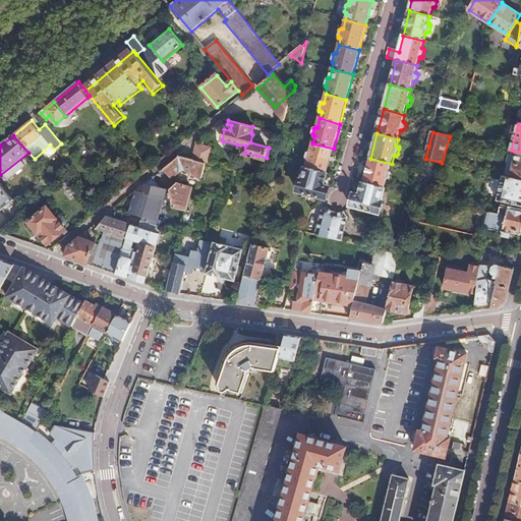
[(308,160),(306,168),(328,173),(334,149),(312,143),(310,154),(308,153),(307,154),(306,158),(307,160),(308,160)]
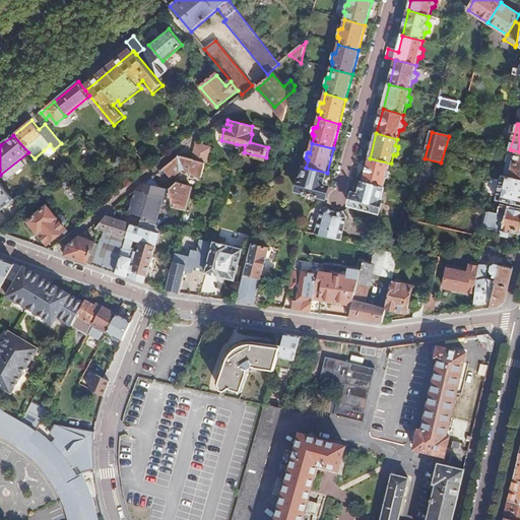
[(50,144),(44,150),(47,155),(54,149),(50,144)]
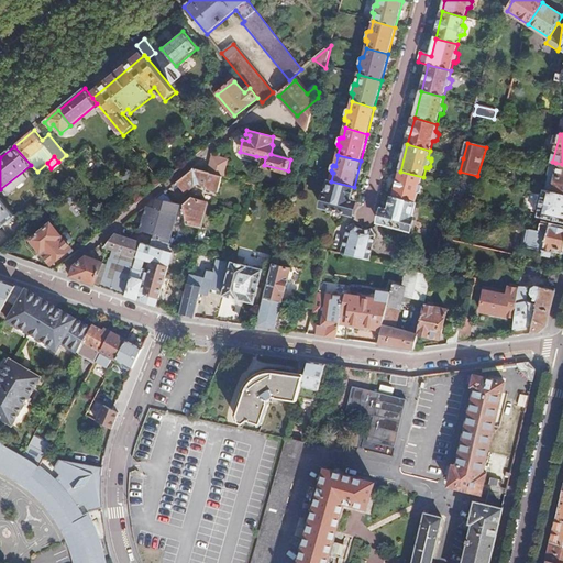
[(265,157),(256,156),(255,163),(264,165),(265,157)]
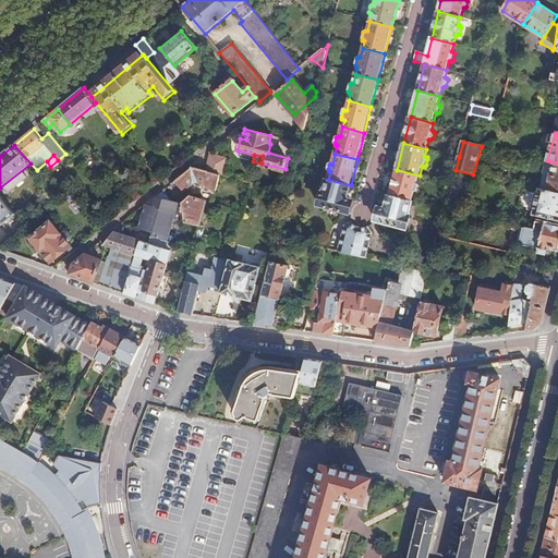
[(210,156),(206,171),(219,174),(221,176),(226,159),(210,156)]
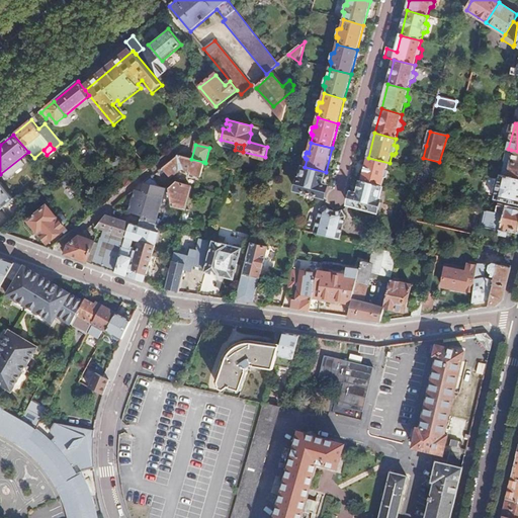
[(517,179),(517,151),(511,150),(505,176),(517,179)]
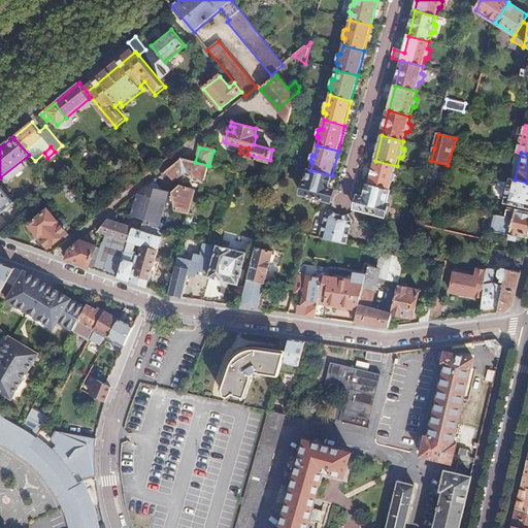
[(195,162),(182,158),(164,171),(167,173),(167,175),(173,176),(174,174),(177,172),(182,173),(184,175),(203,180),(207,165),(195,162)]
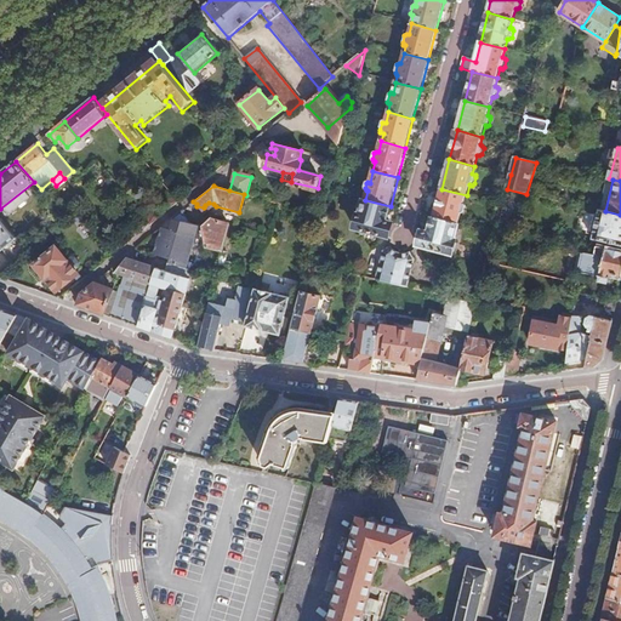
[(442,189),(434,218),(460,224),(462,215),(463,215),(466,212),(468,206),(467,204),(465,203),(467,195),(442,189)]
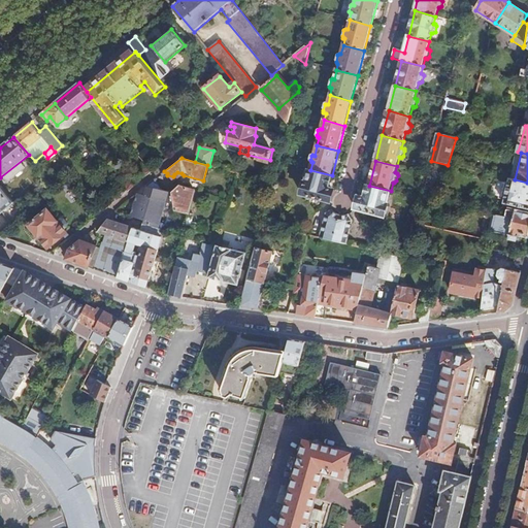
[(145,176),(152,171),(145,165),(143,167),(142,173),(145,176)]
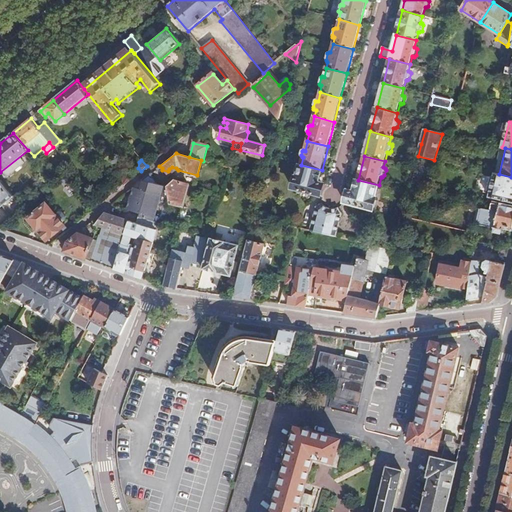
[(292,189),(321,196),(324,185),(318,183),(322,170),(301,165),(298,178),(295,178),(292,189)]
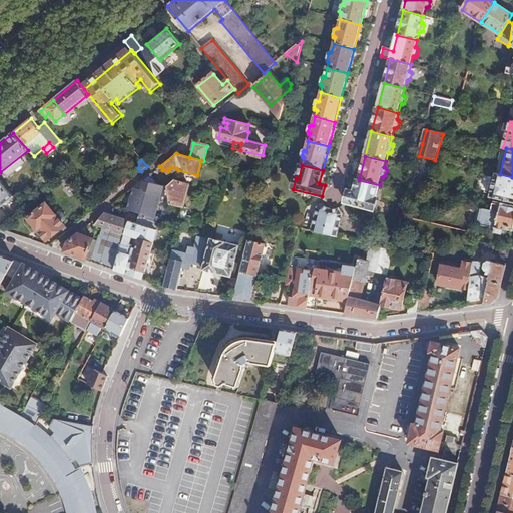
[(51,177),(54,180),(60,175),(57,171),(51,177)]
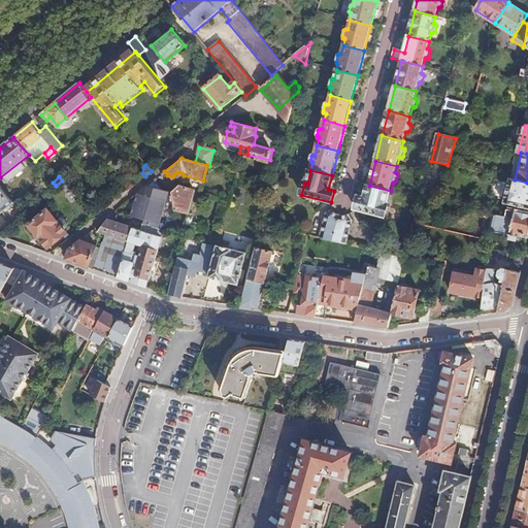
[(527,208),(527,183),(515,179),(508,178),(503,203),(527,208)]
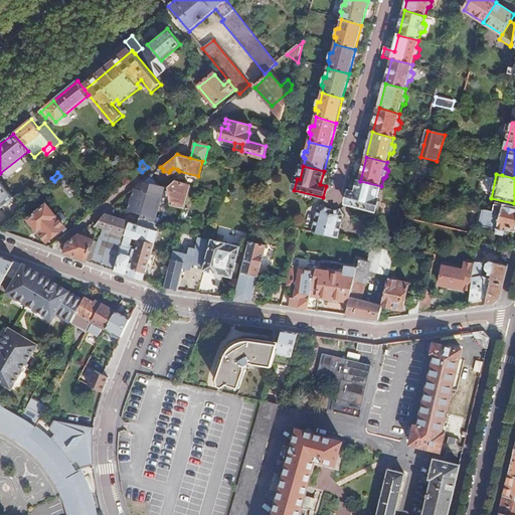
[(264,190),(268,178),(260,176),(256,189),(264,190)]
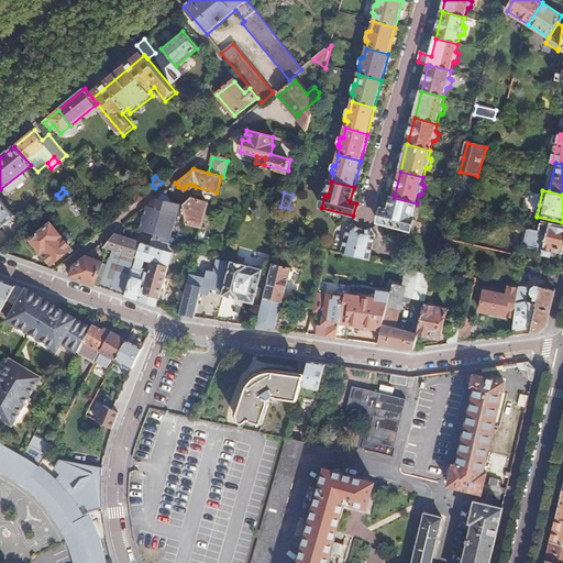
[(0,222),(13,236),(26,225),(0,196),(0,222)]
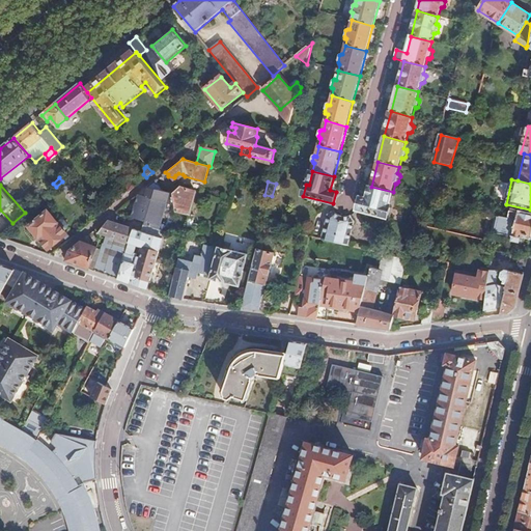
[(184,207),(188,189),(178,186),(174,193),(171,193),(172,204),(172,211),(178,212),(188,214),(190,210),(184,207)]
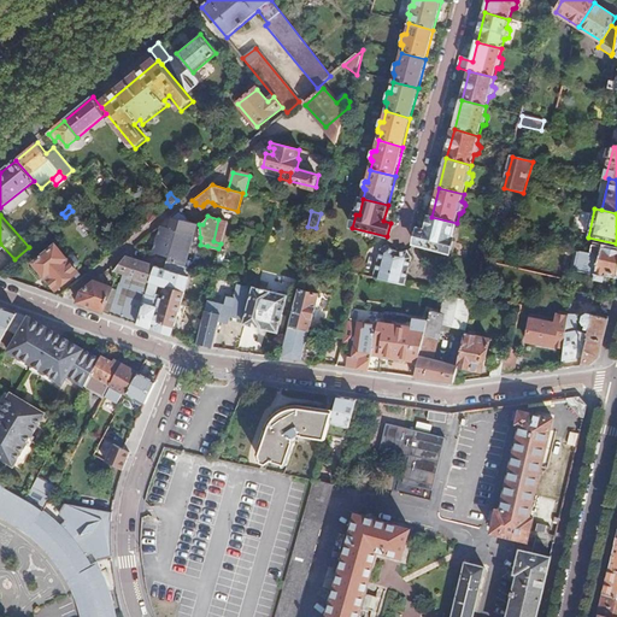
[(428,233),(421,230),(418,245),(452,253),(456,239),(453,239),(457,223),(432,217),(428,233)]
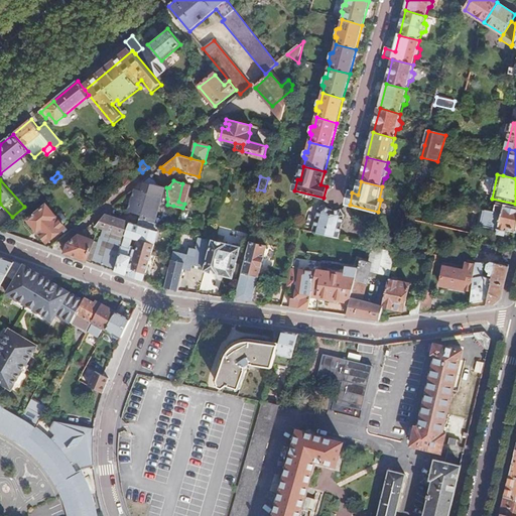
[(167,199),(166,187),(142,182),(142,183),(141,183),(139,191),(133,189),(127,212),(140,217),(137,227),(128,224),(125,237),(135,239),(126,274),(142,280),(144,272),(143,271),(156,231),(155,231),(157,224),(154,223),(160,197),(167,199)]
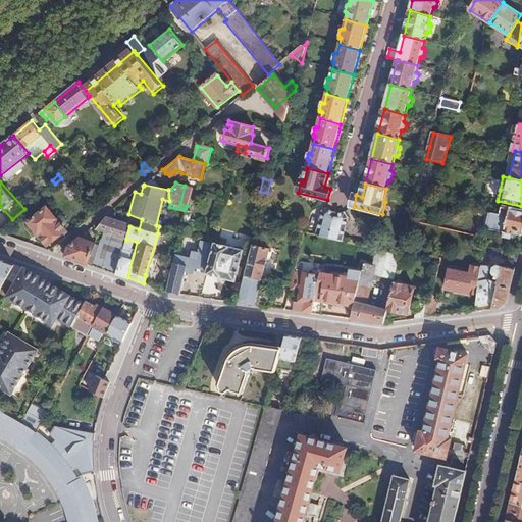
[(115,198),(125,189),(122,186),(111,195),(115,198)]
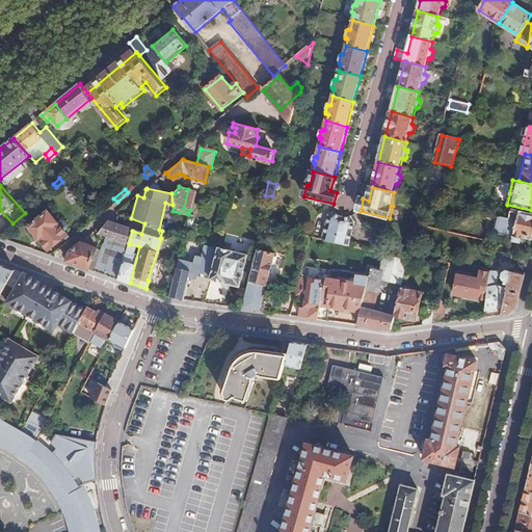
[(94,211),(99,217),(109,209),(105,205),(99,210),(98,208),(94,211)]
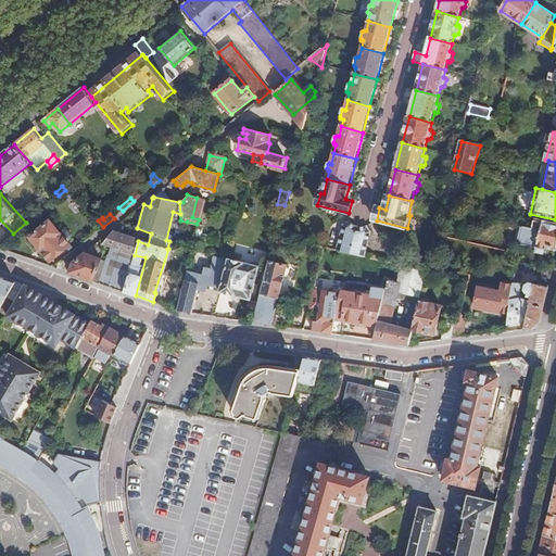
[(73,244),(52,219),(32,237),(53,261),(73,244)]
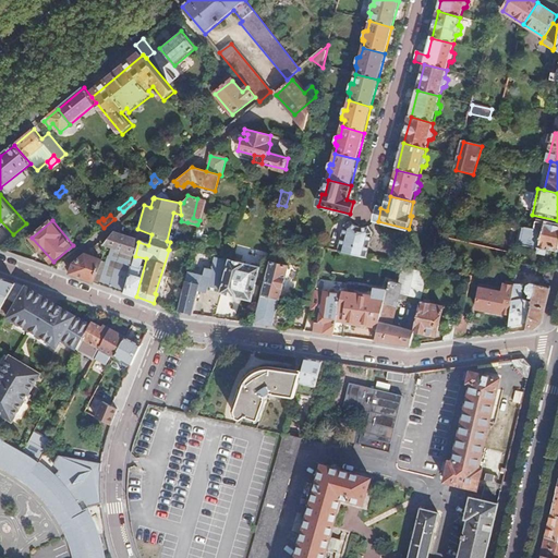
[(557,247),(557,225),(538,221),(537,229),(544,231),(540,247),(547,251),(548,245),(557,247)]
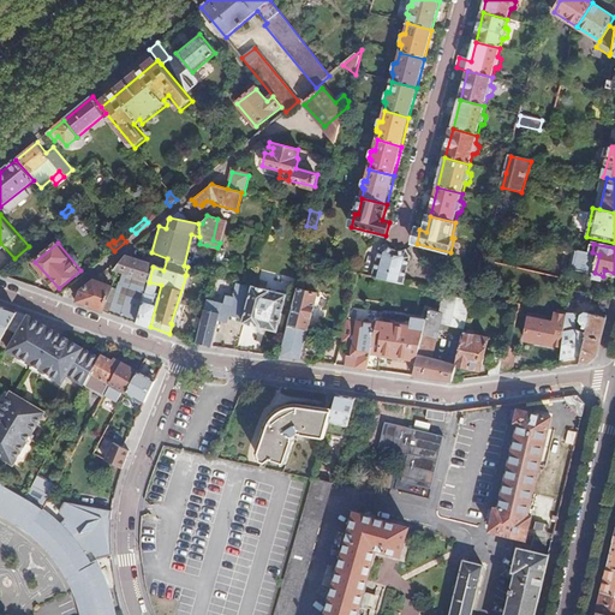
[(381,250),(374,276),(389,280),(398,251),(388,246),(381,250)]
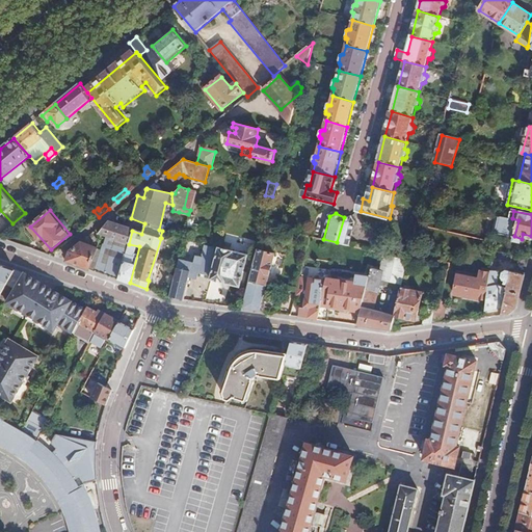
[(344,217),(337,242),(350,245),(357,221),(353,217),(344,217)]
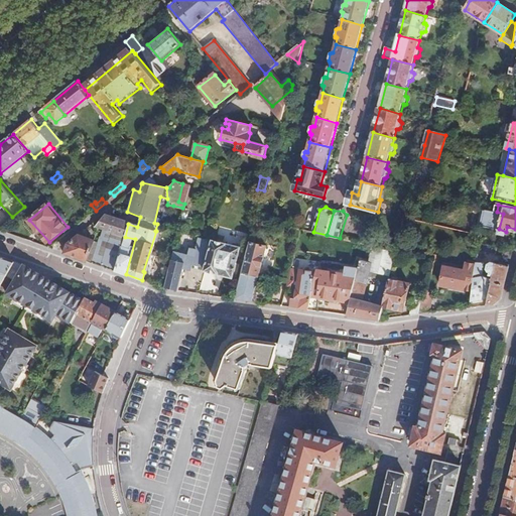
[(92,262),(116,271),(125,237),(128,224),(121,221),(105,215),(96,225),(95,227),(103,229),(92,262)]
